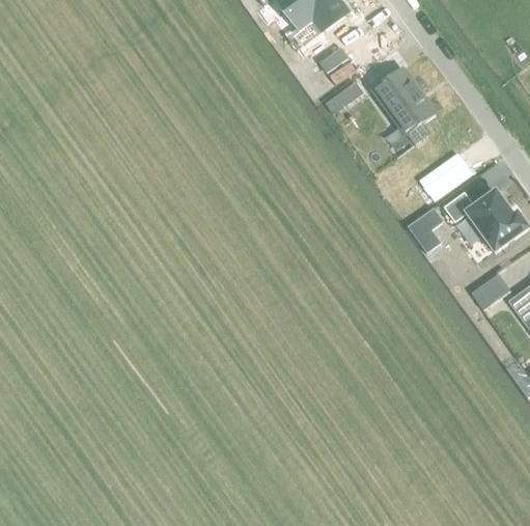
[(288,0),(306,24),(321,14),(330,26),(353,9),(346,0),(288,0)]
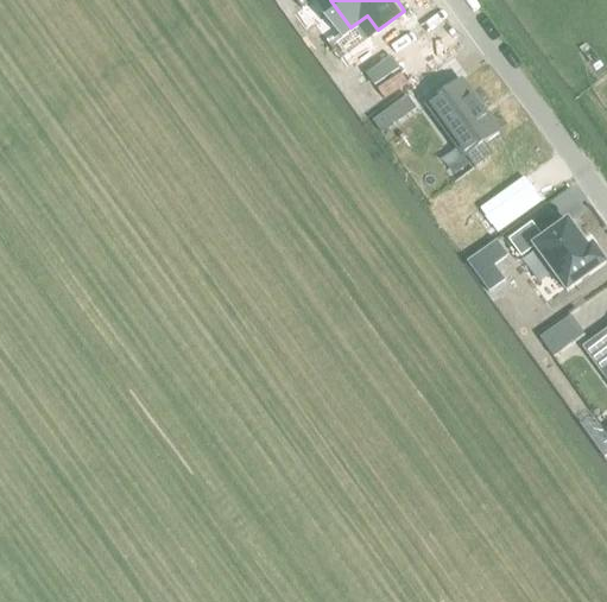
[(460,78),(429,101),(474,164),(492,151),(484,138),(497,128),(460,78)]
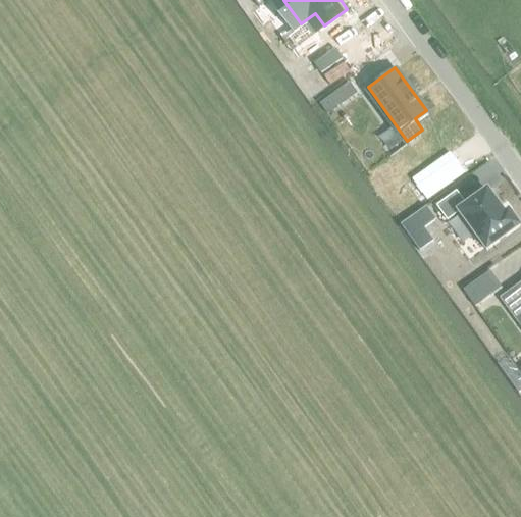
[(328,95),(319,101),(326,112),(336,105),(328,95)]
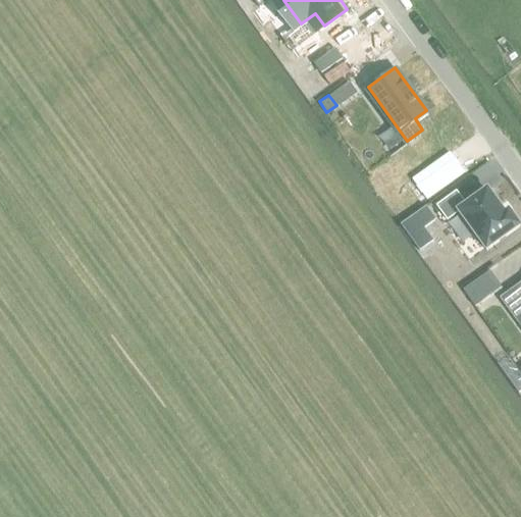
[(449,149),(411,176),(426,197),(464,170),(449,149)]
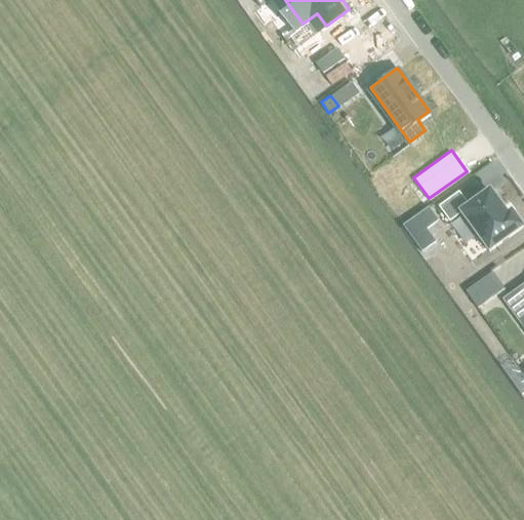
[(522,225),(511,209),(507,212),(489,188),(469,203),(458,190),(438,204),(449,220),(460,211),(488,249),(522,225)]
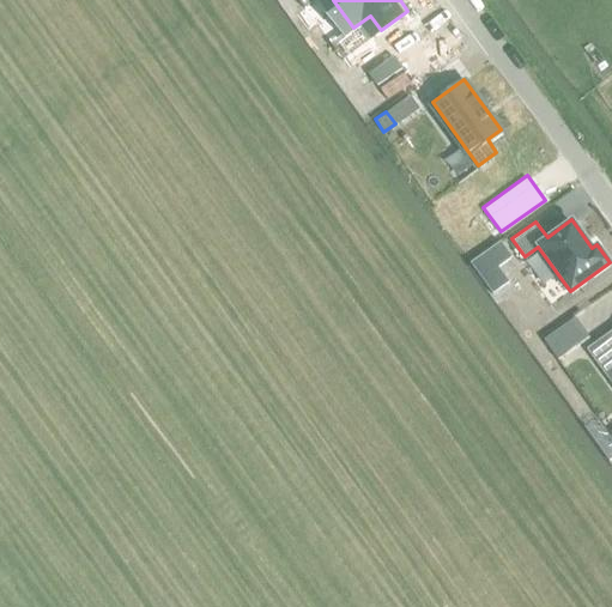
[(500,240),(470,261),(477,271),(494,259),(497,265),(511,255),(500,240)]
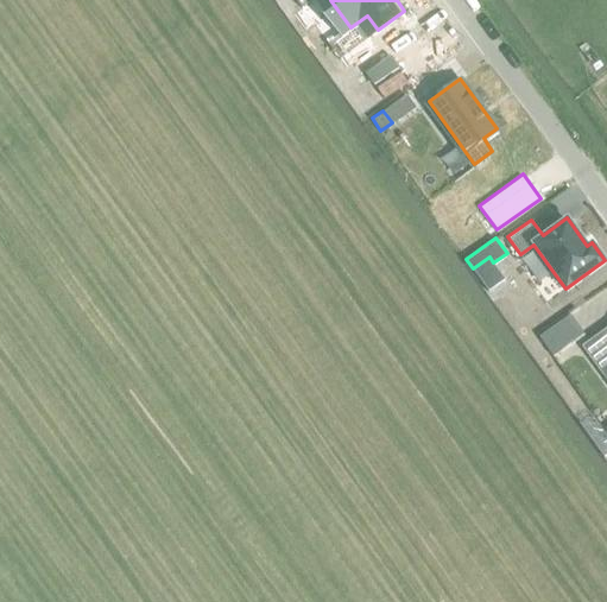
[(583,331),(569,312),(538,335),(551,354),(583,331)]
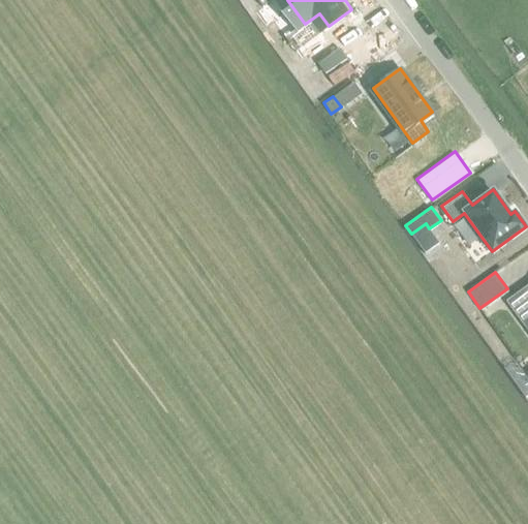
[(527,283),(508,299),(527,325),(527,283)]
